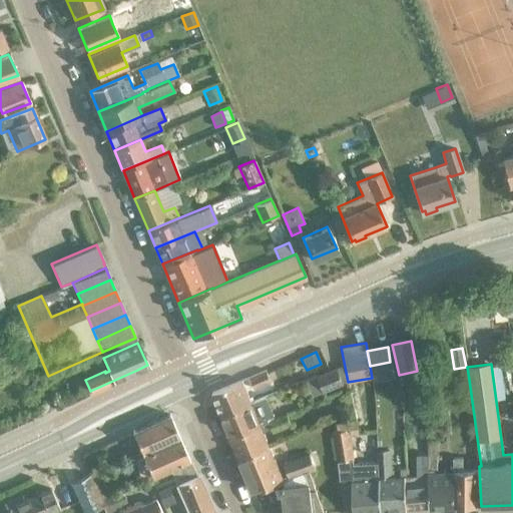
[(343,382),(337,368),(306,381),(312,395),(343,382)]
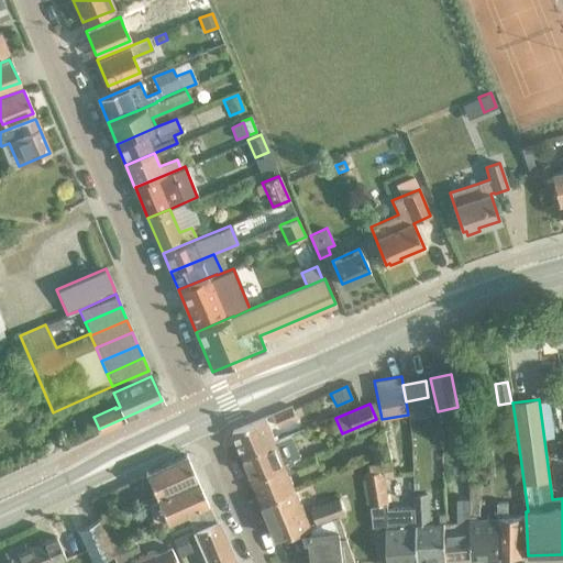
[(291,407),(274,414),(279,427),(291,422),(298,419),(294,408),(293,407),(293,406),(291,407)]
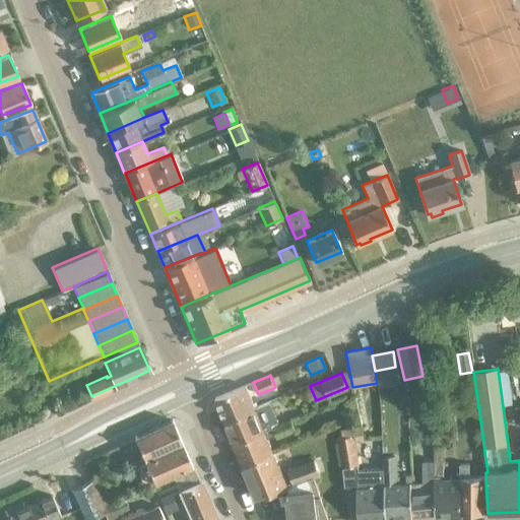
[(224,420),(254,408),(245,386),(215,397),(224,420)]
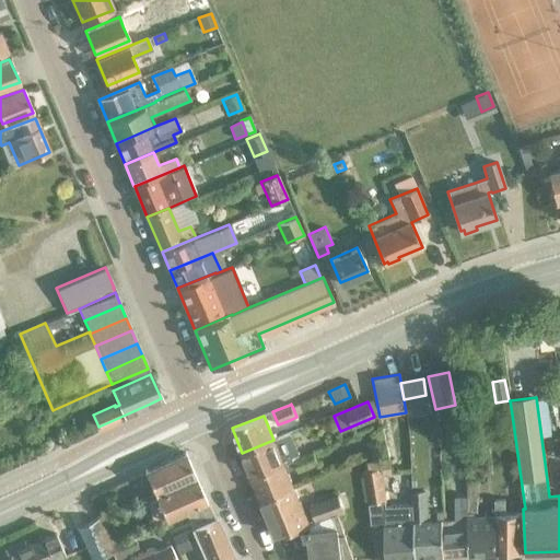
[(273,440),(242,453),(252,476),(279,465),(290,461),(290,458),(299,454),(290,433),(273,440)]
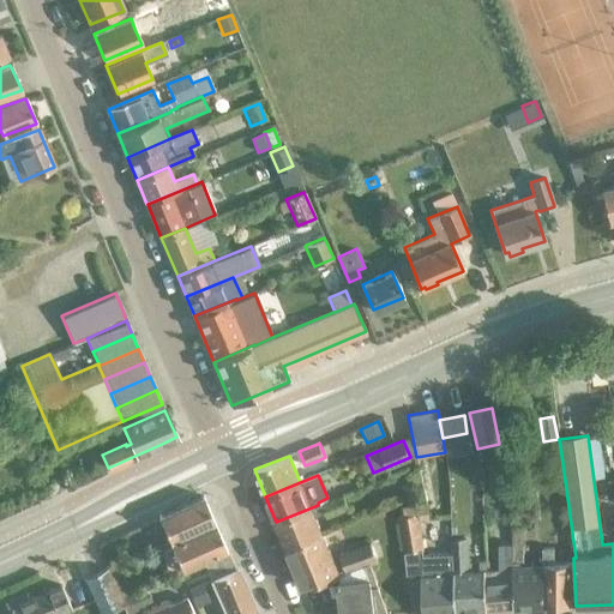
[(306,510),(276,522),(287,548),(321,535),(315,519),(326,516),(326,518),(348,509),(342,495),(311,507),(306,510)]
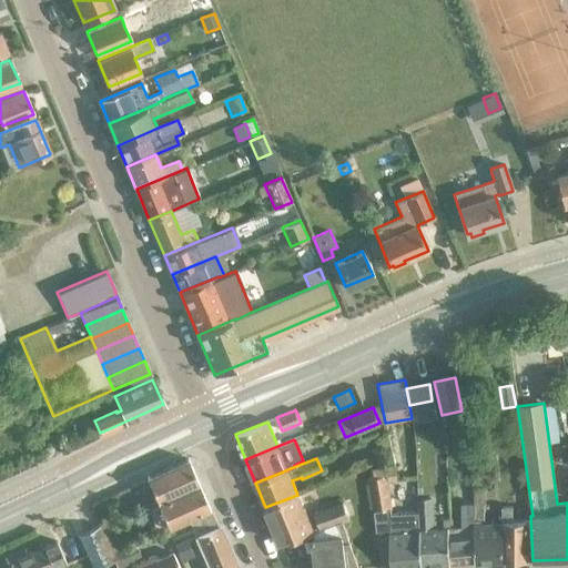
[(156,503),(199,484),(188,459),(145,478),(156,503)]
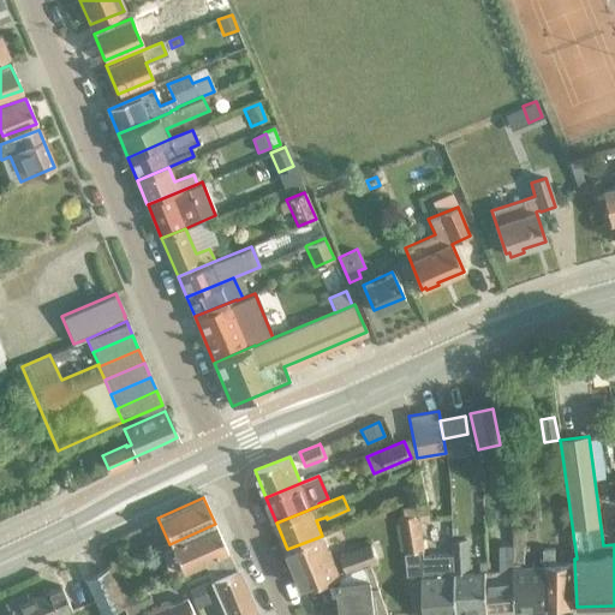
[(404,518),(399,518),(412,614),(434,614),(455,614),(454,577),(453,555),(424,556),(417,515),(428,513),(427,505),(401,509),(404,518)]
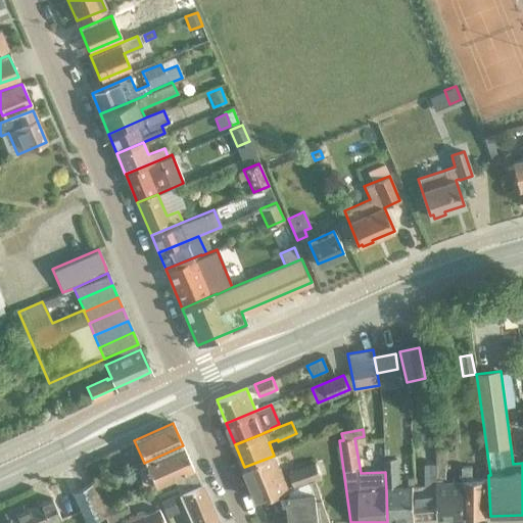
[(193,468),(183,445),(144,463),(154,485),(193,468)]
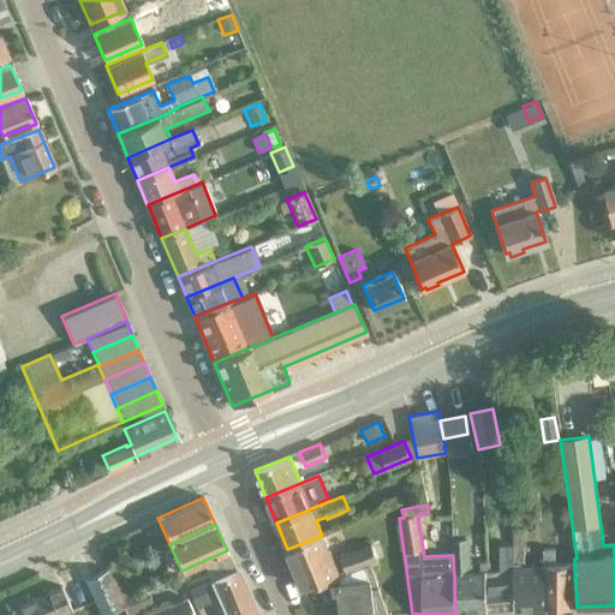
[(544,569),(544,566),(524,567),(525,532),(513,532),(513,544),(513,548),(514,548),(515,567),(515,610),(545,609),(545,595),(544,569)]
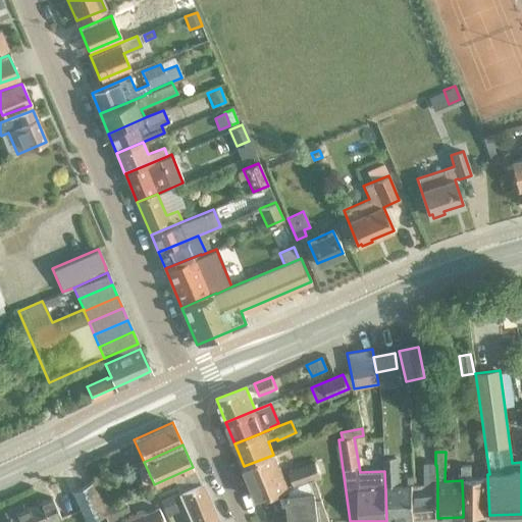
[(486,453),(478,454),(480,468),(488,467),(486,453)]
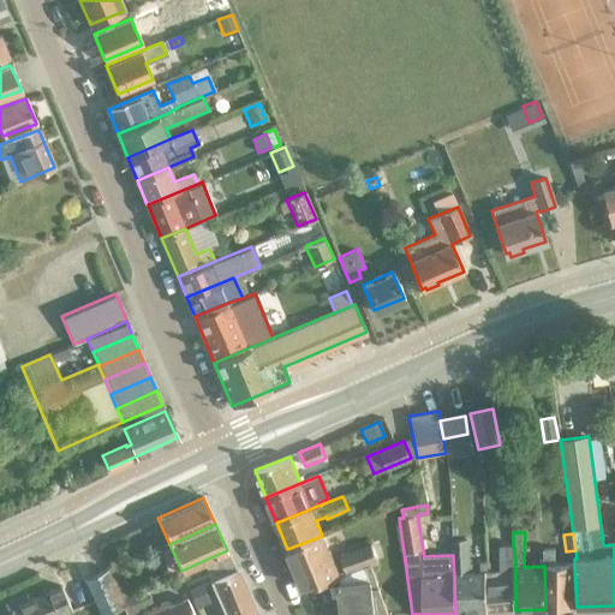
[(338,573),(322,536),(287,549),(304,591),(339,577),(342,575),(341,572),(338,573)]
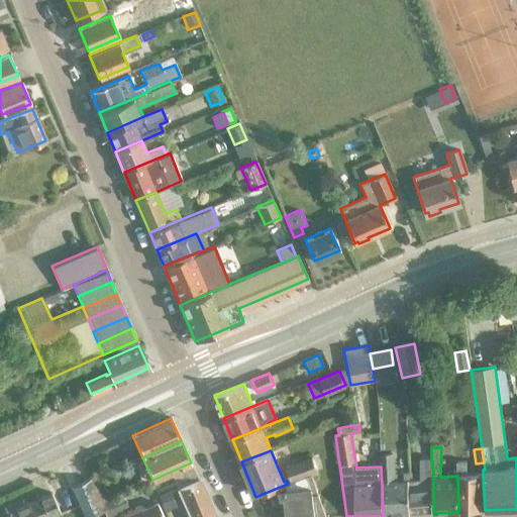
[(410,515),(409,481),(409,473),(403,474),(403,481),(390,481),(390,475),(394,474),(393,454),(381,454),(381,467),(382,485),(383,516),(410,515)]
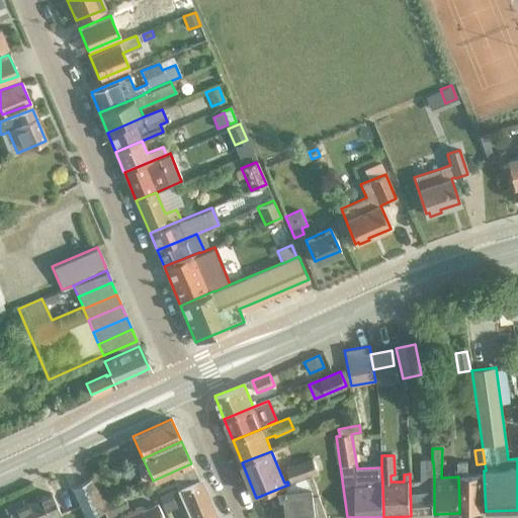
[(313,458),(286,467),(291,483),(307,478),(312,476),(318,473),(313,458)]
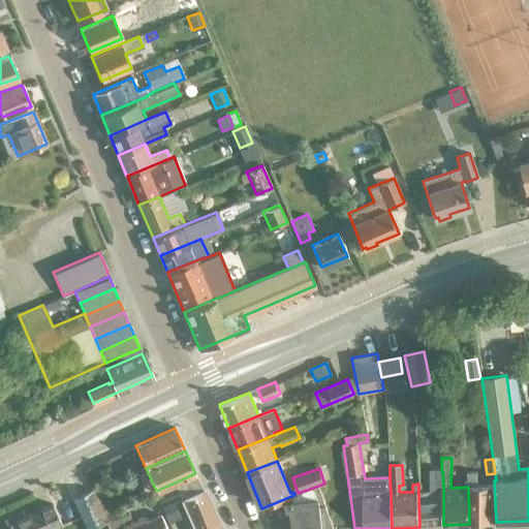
[(430,492),(418,492),(419,527),(443,525),(443,488),(442,471),(441,471),(441,468),(430,469),(430,492)]
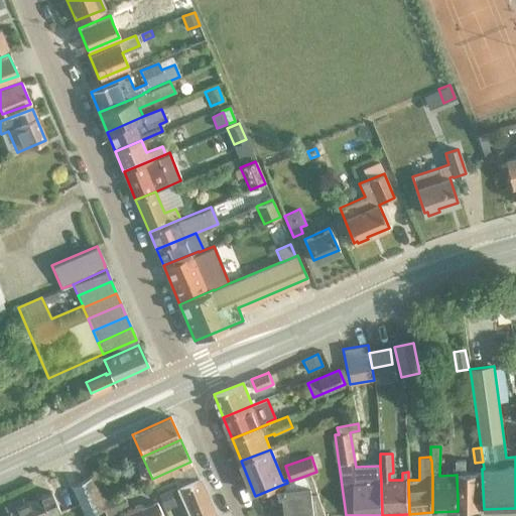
[(458,499),(458,511),(480,510),(479,474),(465,474),(465,458),(460,458),(460,462),(456,463),(457,475),(457,478),(458,499)]
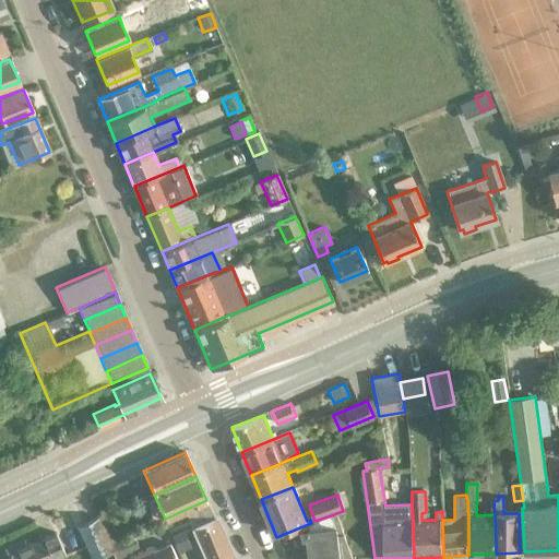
[(352,558),(336,513),(331,515),(314,521),(311,523),(308,524),(309,531),(307,531),(309,550),(306,554),(307,558),(352,558)]
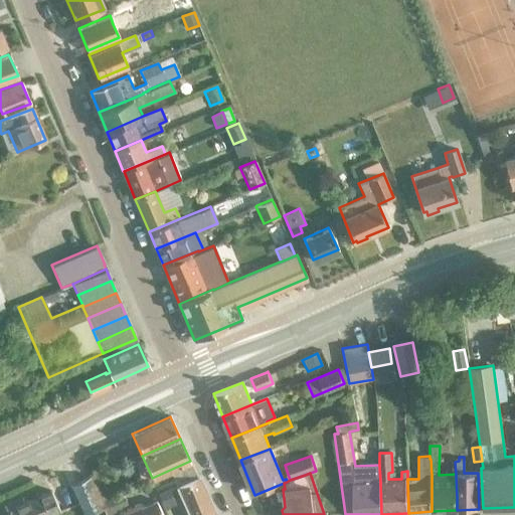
[(70,485),(83,514),(87,514),(103,508),(90,477),(70,485)]
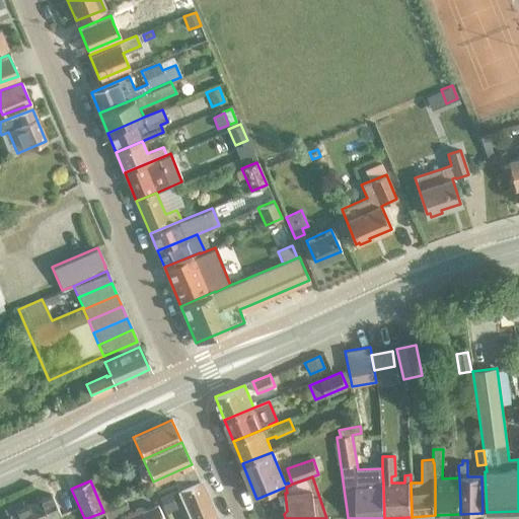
[(192,518),(217,518),(200,482),(179,491),(192,518)]
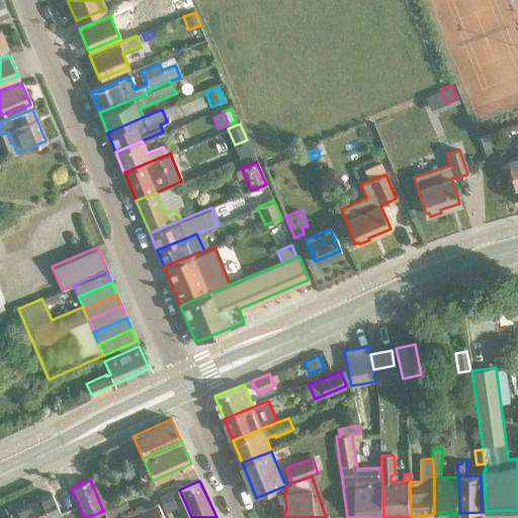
[(8,517),(47,517),(60,513),(52,494),(24,506),(22,502),(5,509),(8,517)]
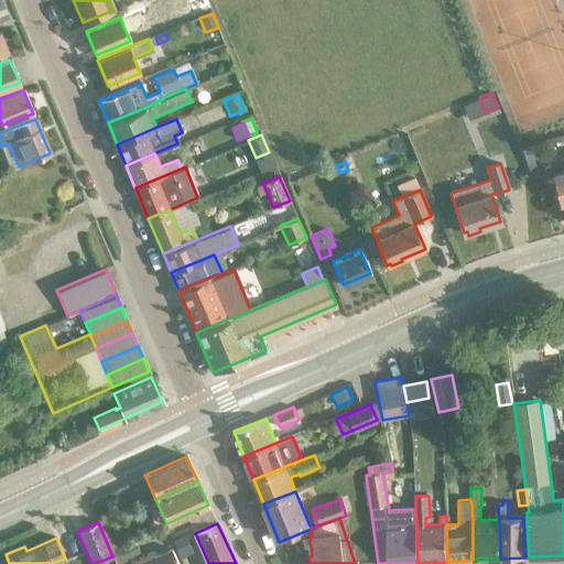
[(185,538),(174,543),(180,557),(192,552),(185,538)]
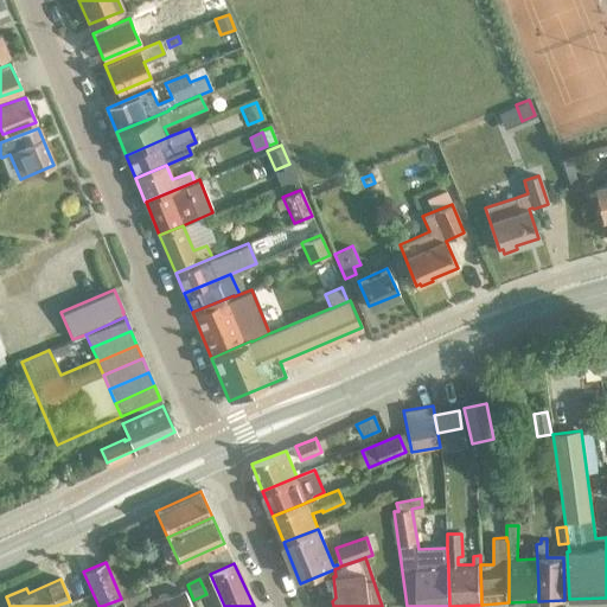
[(136,583),(119,590),(126,606),(142,600),(136,583)]
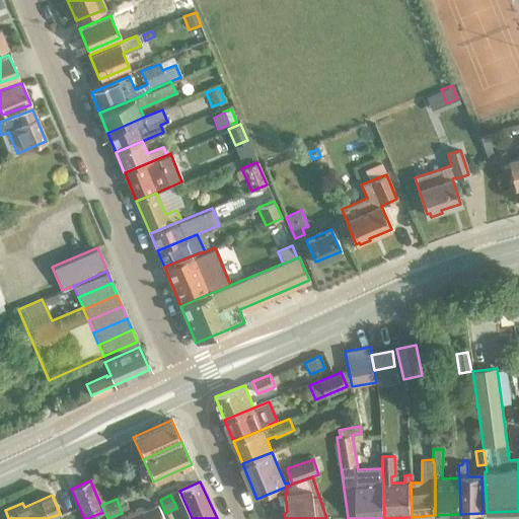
[(124,518),(164,518),(158,505),(143,512),(141,508),(123,516),(124,518)]
